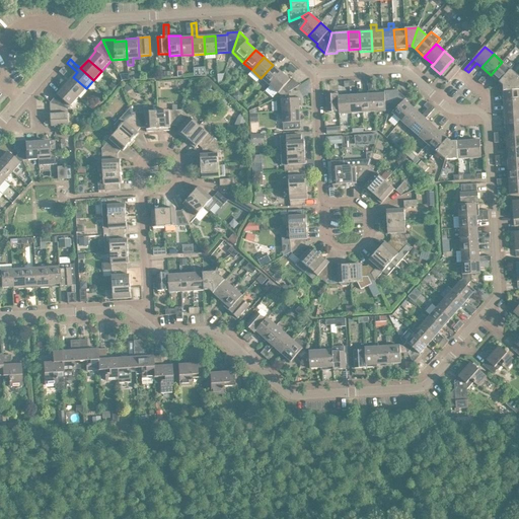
[(451,61),(440,74),(449,82),(460,68),(452,61),(451,61)]
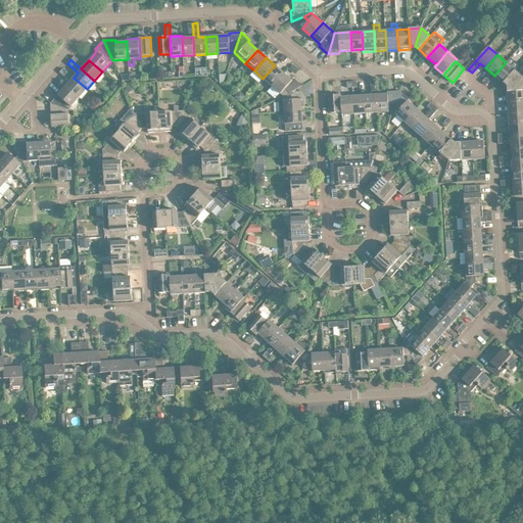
[(503,84),(515,69),(506,62),(494,76),(503,84)]
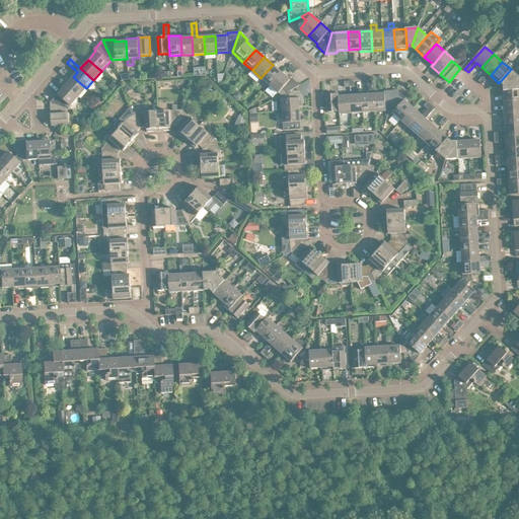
[(291,64),(287,69),(293,74),(297,69),(291,64)]
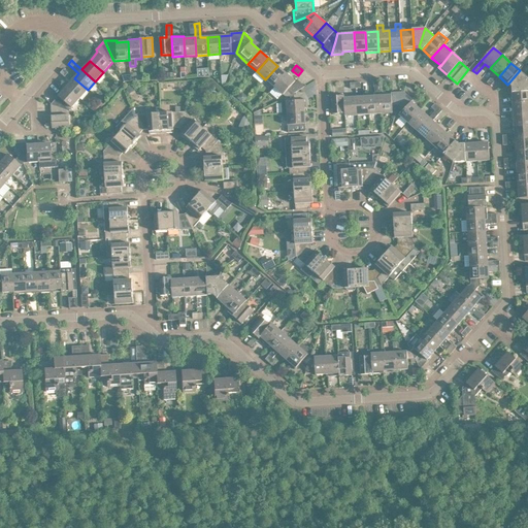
[(265,79),(274,87),(286,73),(277,66),(265,79)]
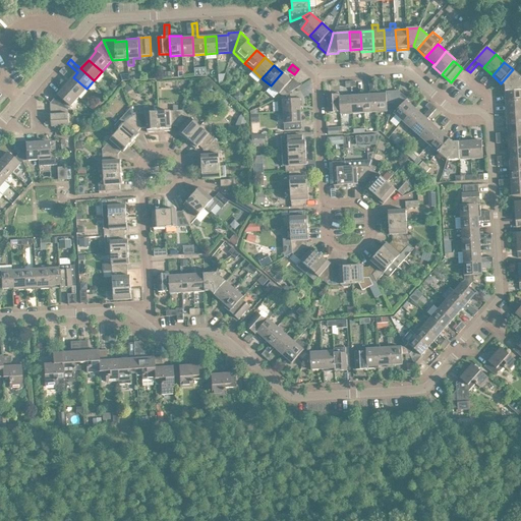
[(69,81),(65,85),(78,98),(87,89),(73,77),(63,68),(59,72),(69,81)]
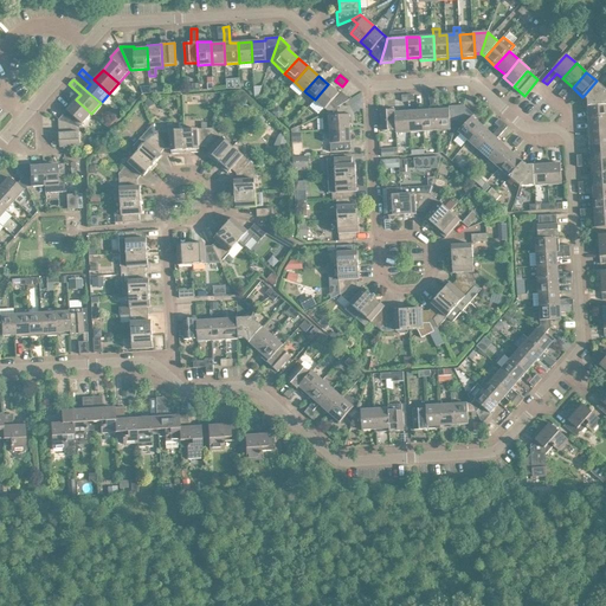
[(587,101),(605,91),(605,89),(597,81),(582,97),(587,101)]
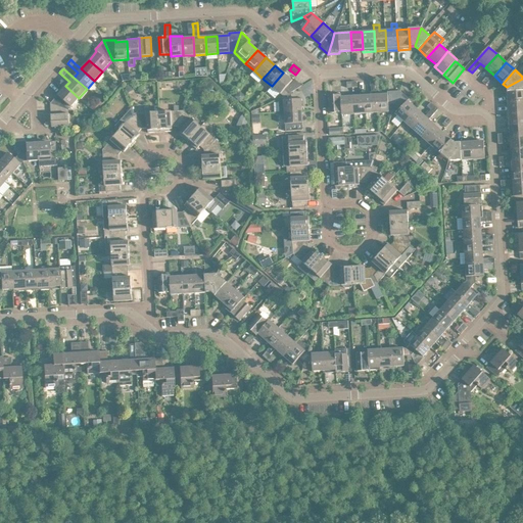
[(272,86),(283,96),(291,93),(302,86),(294,79),(292,81),(283,73),(272,86)]
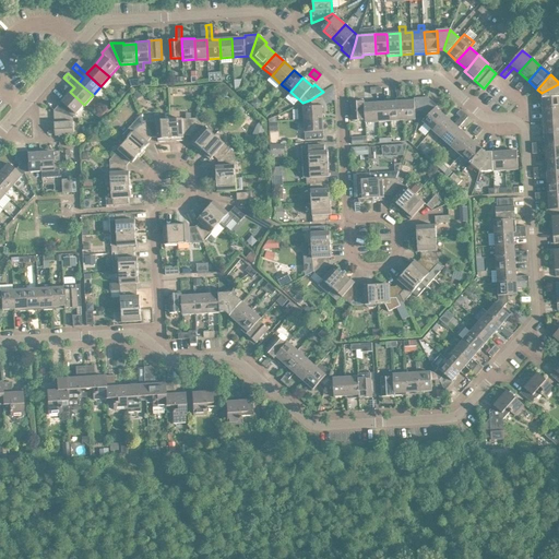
[(542,98),(558,96),(558,84),(542,93),(542,98)]
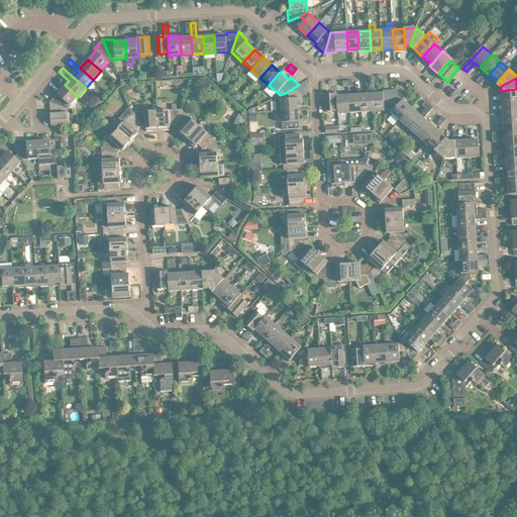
[(373,111),(372,94),(371,80),(366,80),(366,85),(367,85),(368,94),(359,94),(360,112),(373,111)]
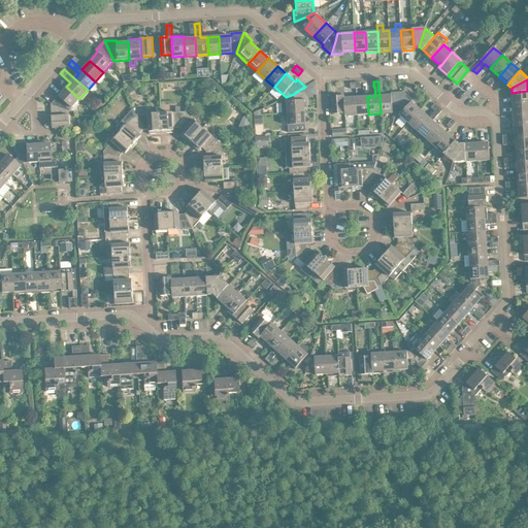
[(132,85),(126,89),(130,94),(135,90),(132,85)]
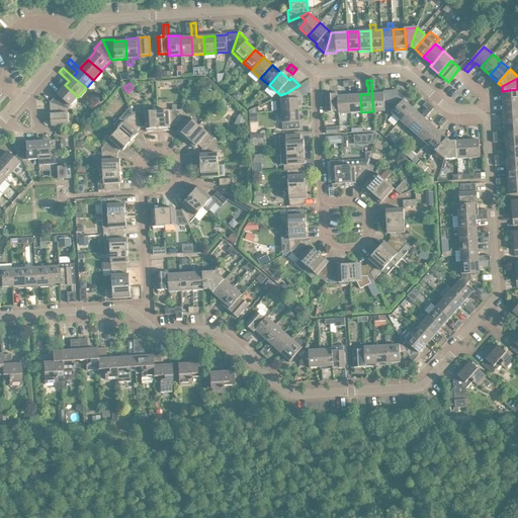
[(65,85),(50,102),(60,106),(68,108),(78,97),(65,85)]
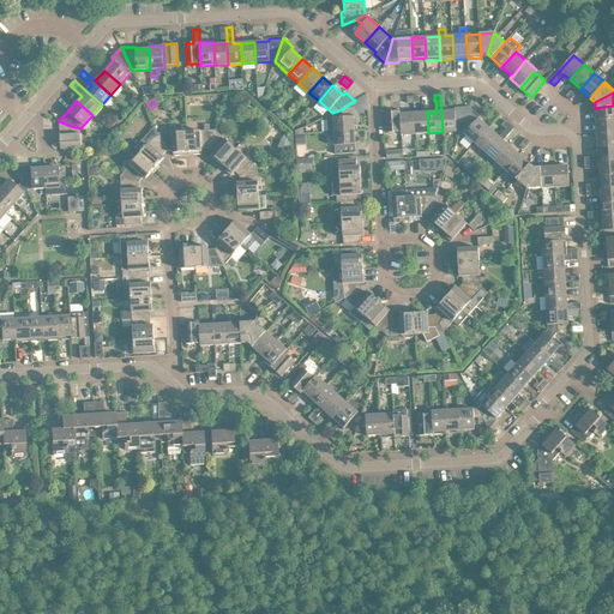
[(596,121),(613,120),(613,106),(595,108),(596,121)]
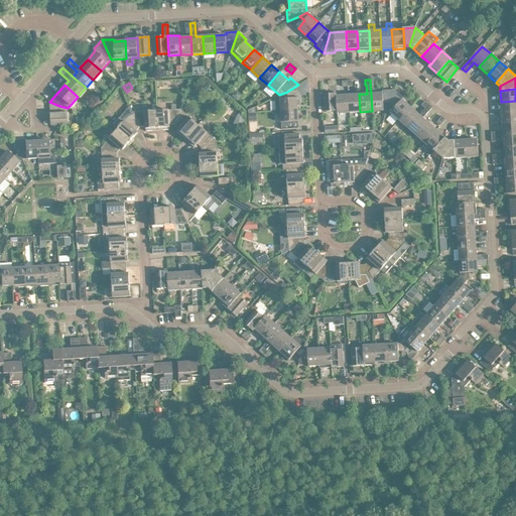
[(372,111),(387,110),(390,102),(394,90),(382,91),(382,93),(371,94),(372,111)]
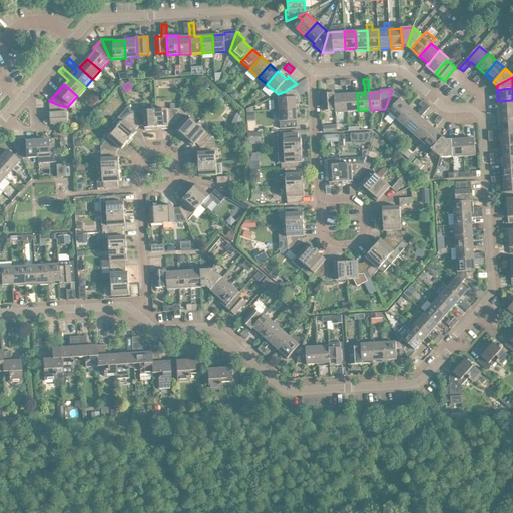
[(385,109),(397,119),(408,106),(400,99),(401,97),(392,89),(388,101),(385,109)]
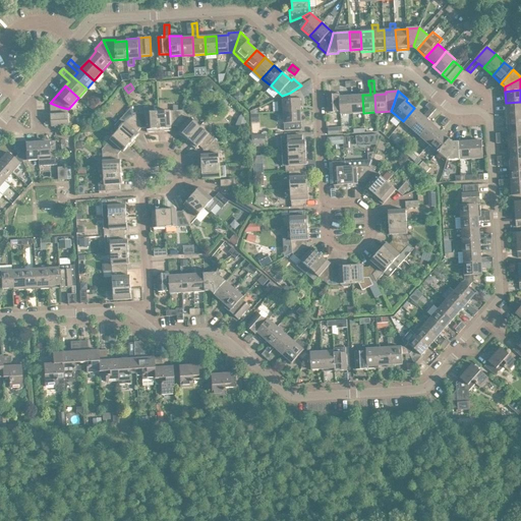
[(282,96),(283,112),(301,111),(300,99),(290,100),(290,93),(282,96)]
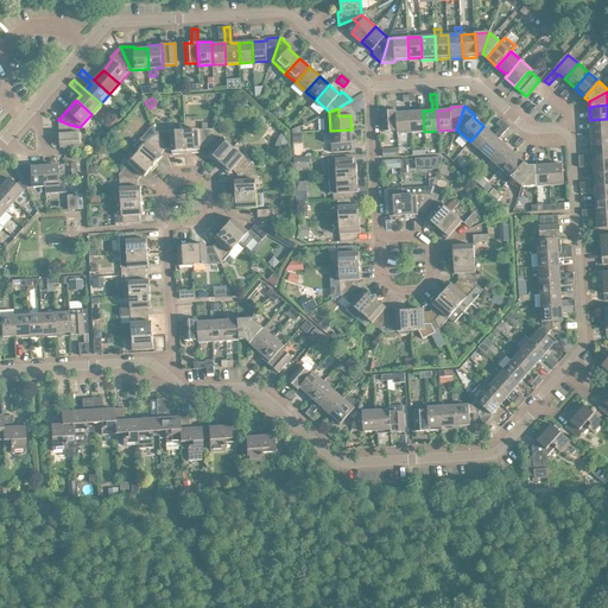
[(397,133),(411,133),(410,112),(410,109),(397,111),(398,131),(397,131),(397,133)]
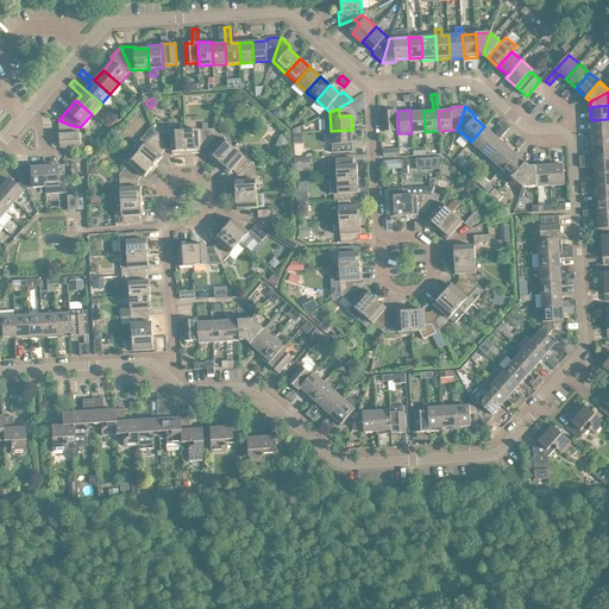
[(384,132),(397,131),(399,131),(397,111),(383,111),(384,132)]
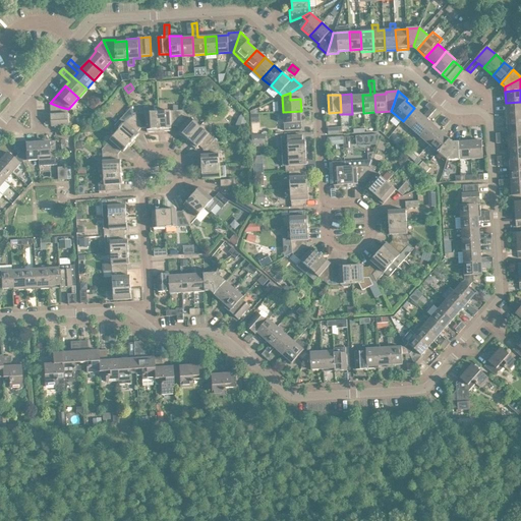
[(352,114),(363,113),(362,95),(351,96),(352,114)]
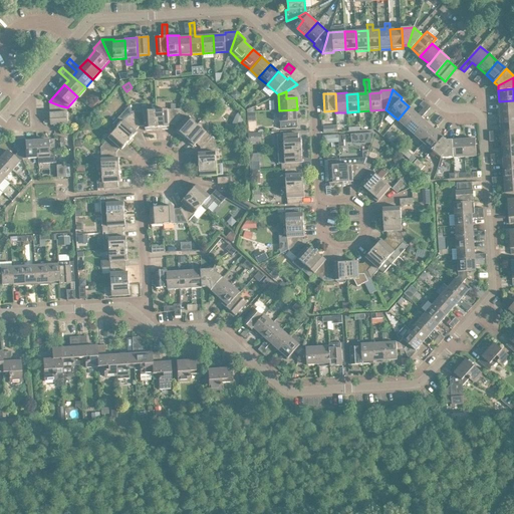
[(96,98),(89,106),(93,110),(100,101),(96,98)]
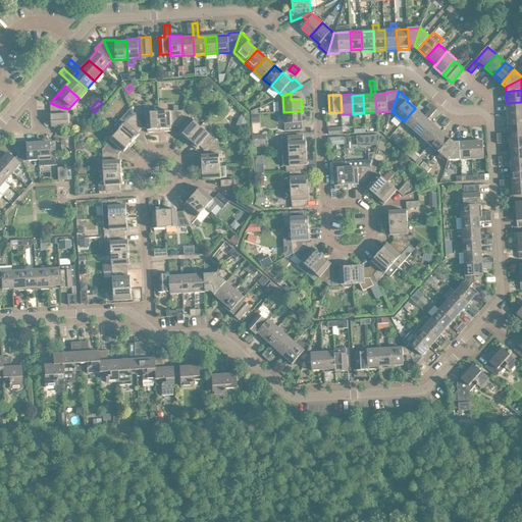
[(508,115),(521,113),(521,102),(507,103),(508,115)]
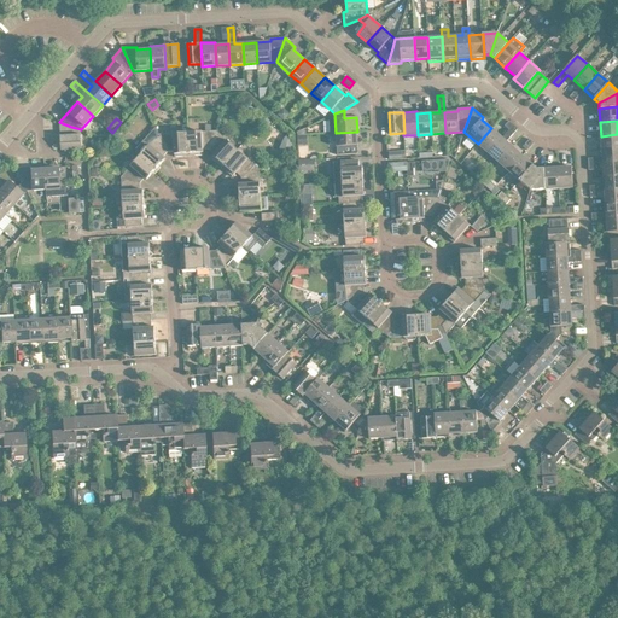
[(71,127),(59,122),(62,150),(82,149),(81,129),(71,127)]
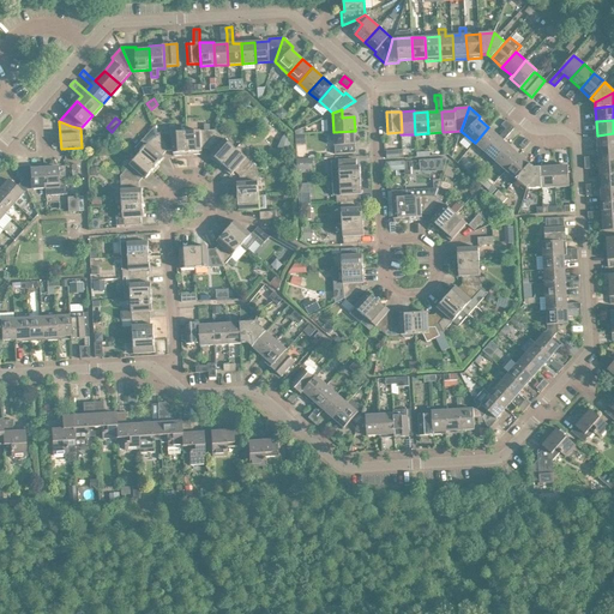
[(485,152),(495,162),(510,145),(504,140),(515,128),(510,124),(506,128),(499,137),(485,152)]
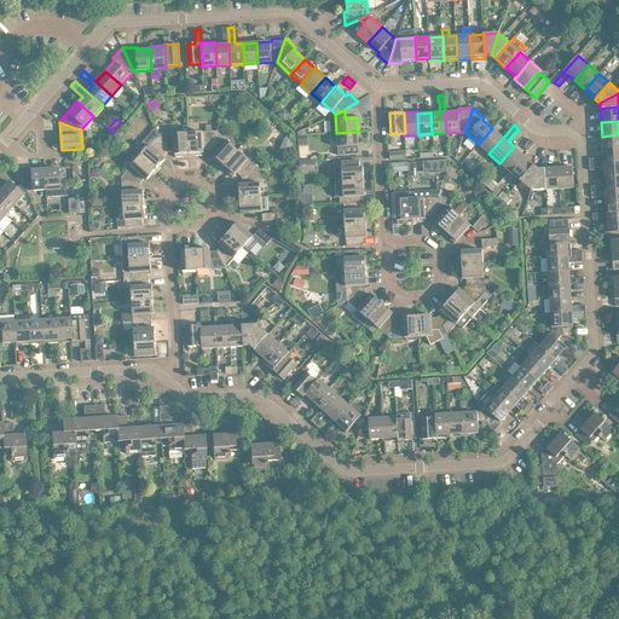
[(134,151),(140,156),(156,169),(166,160),(163,157),(168,152),(160,134),(156,127),(134,151)]
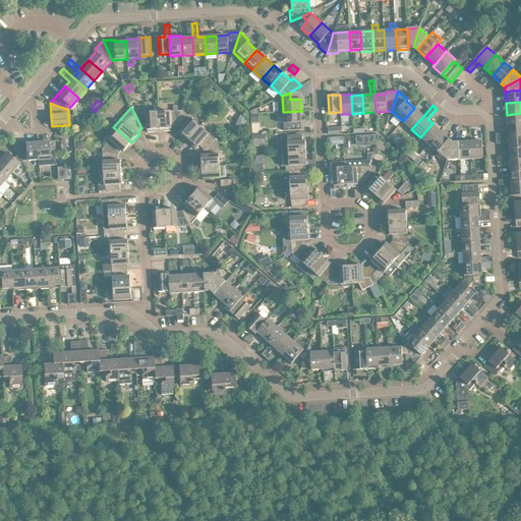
[(403,121),(411,129),(423,116),(414,108),(403,121)]
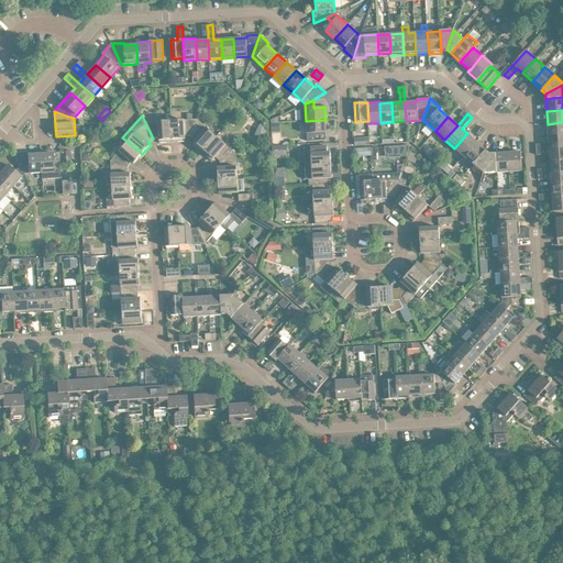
[(197,119),(170,121),(173,142),(185,142),(185,136),(191,136),(197,119)]
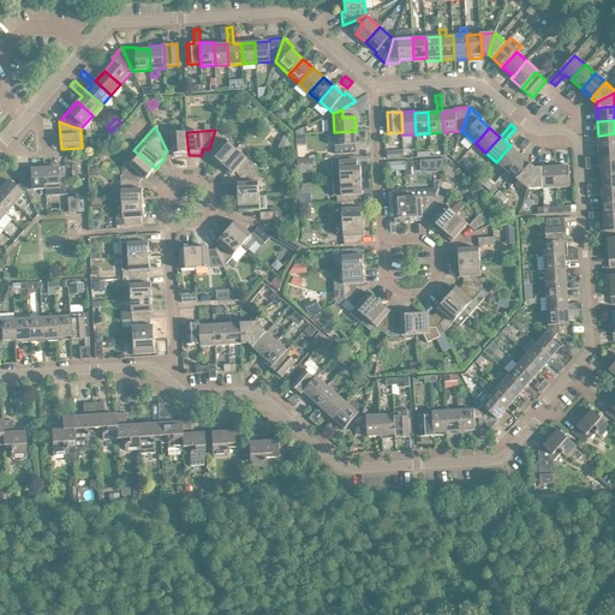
[(237,149),(215,130),(209,149),(214,153),(210,157),(221,167),(237,149)]
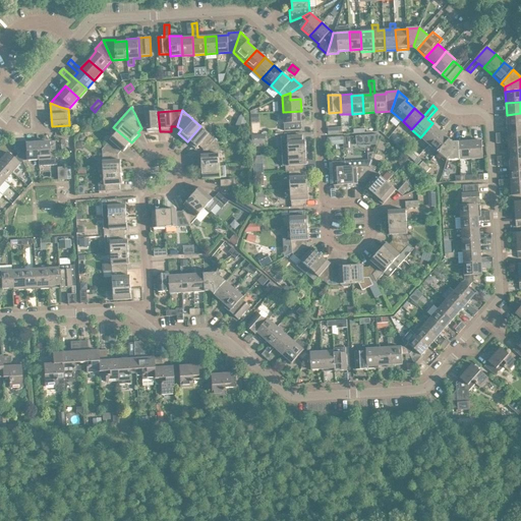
[(301,111),(283,112),(285,131),(302,129),(301,111)]
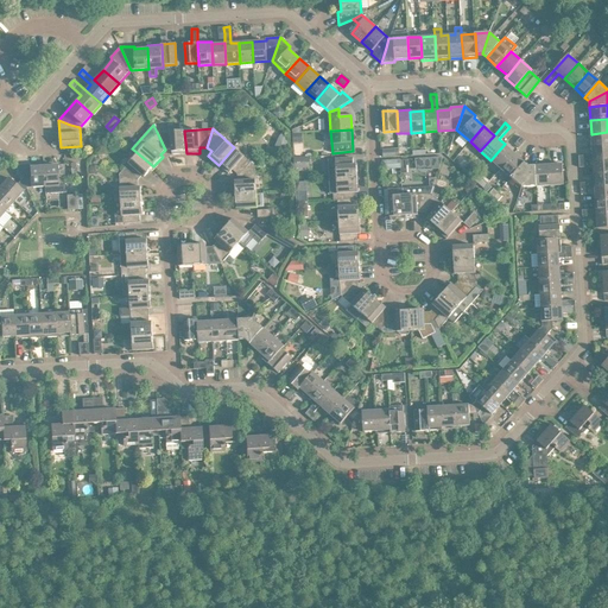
[(184,131),(157,132),(165,150),(172,149),(172,154),(187,153),(184,131)]
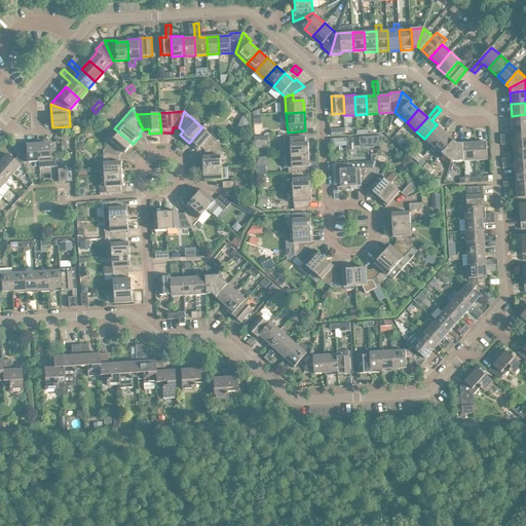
[(513,127),(525,126),(525,114),(512,116),(513,127)]
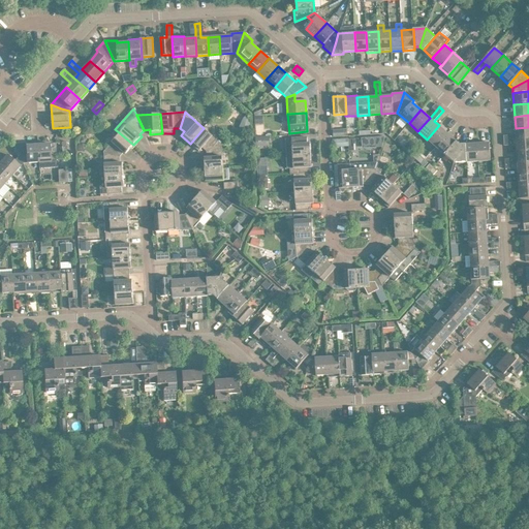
[(262,116),(254,117),(255,125),(263,124),(262,116)]
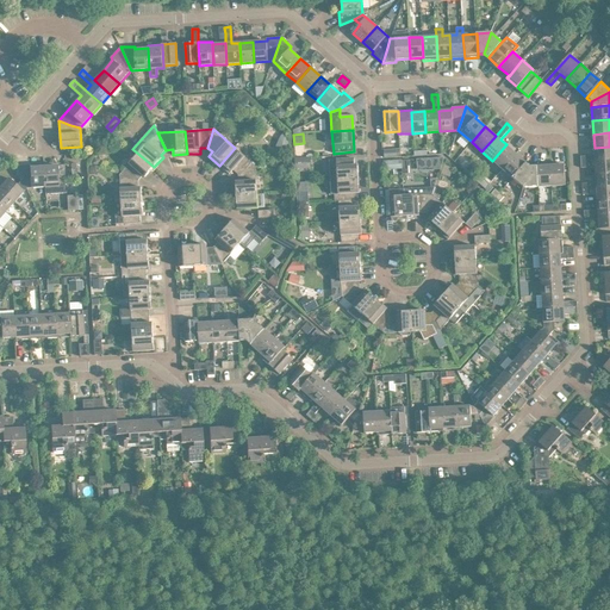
[(492,161),(502,169),(516,154),(506,144),(492,161)]
